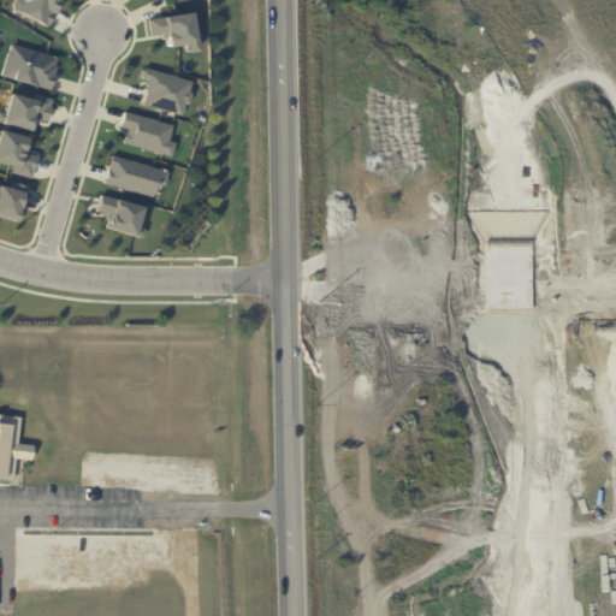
[(59,0),(52,15),(47,27),(13,10),(17,0),(59,0)]
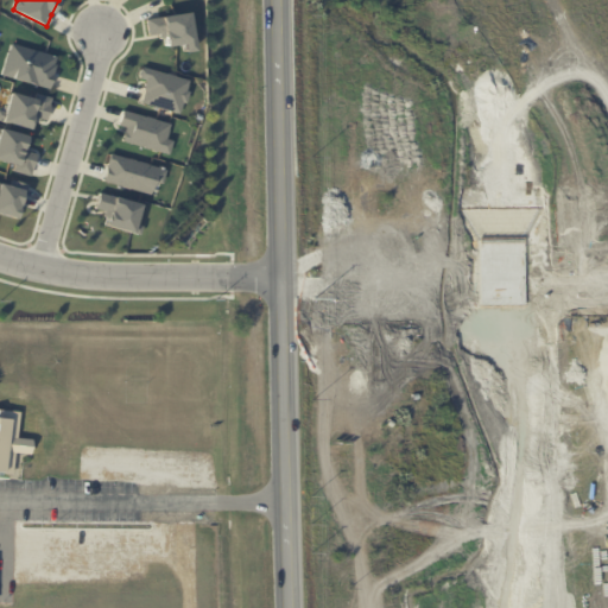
[(146,18),(154,17),(187,13),(195,51),(184,52),(183,45),(164,48),(163,38),(159,38),(160,33),(147,36),(146,18)]
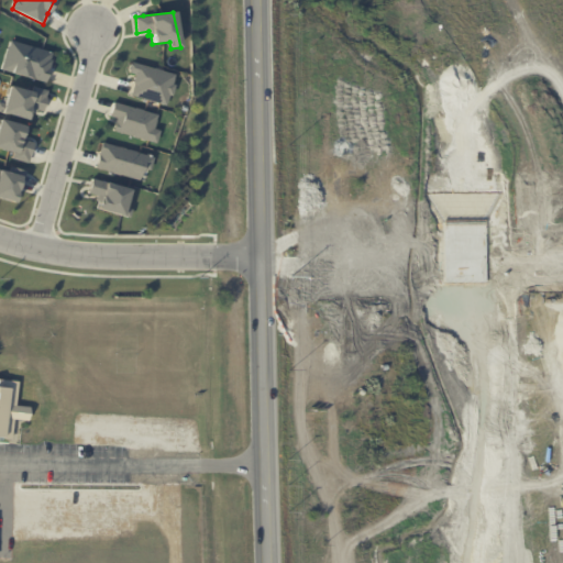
[(1,70),(45,80),(52,51),(8,41),(1,70)]
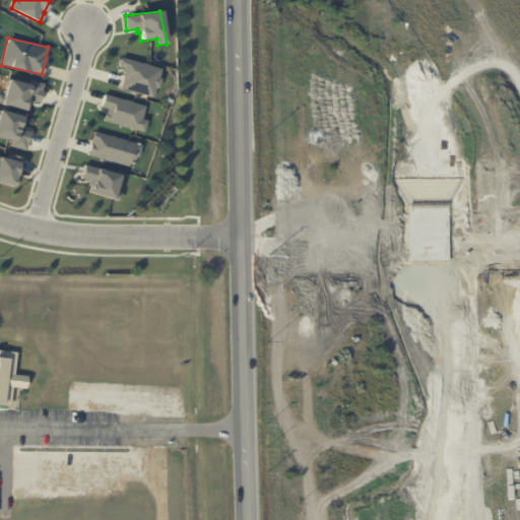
[(122,57),(119,65),(124,68),(122,76),(123,76),(122,80),(120,87),(152,98),(155,88),(159,88),(161,78),(158,77),(159,68),(122,57)]
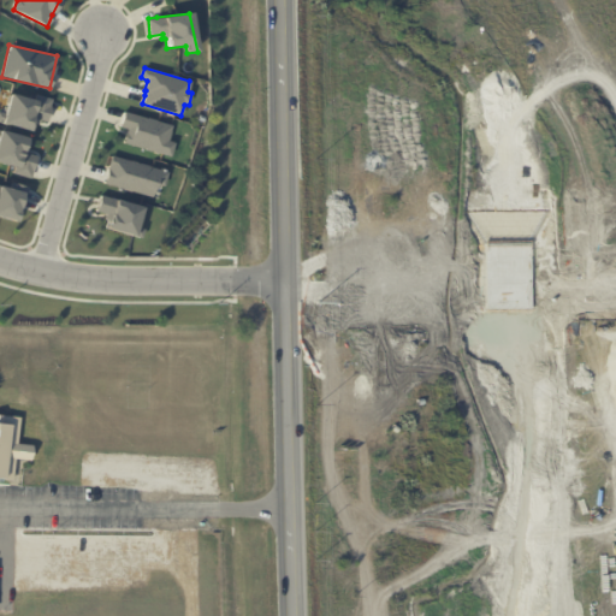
[(45,122),(52,99),(35,94),(33,100),(9,93),(0,123),(31,131),(35,119),(45,122)]
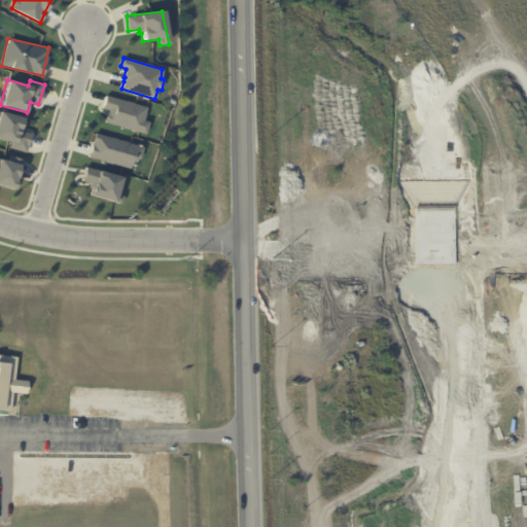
[(102,108),(104,101),(106,95),(146,107),(143,119),(148,121),(145,135),(139,133),(106,123),(108,111),(102,108)]
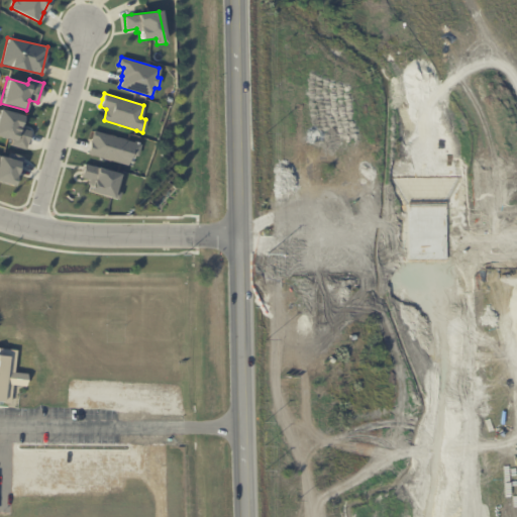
[(24,149),(30,130),(19,127),(22,115),(0,108),(0,136),(11,140),(10,145),(24,149)]
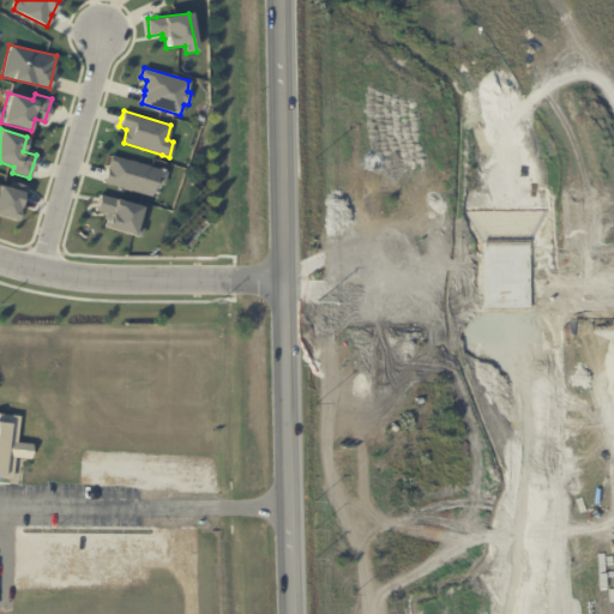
[(110,155),(106,173),(103,182),(143,196),(151,198),(155,184),(162,186),(169,172),(110,155)]
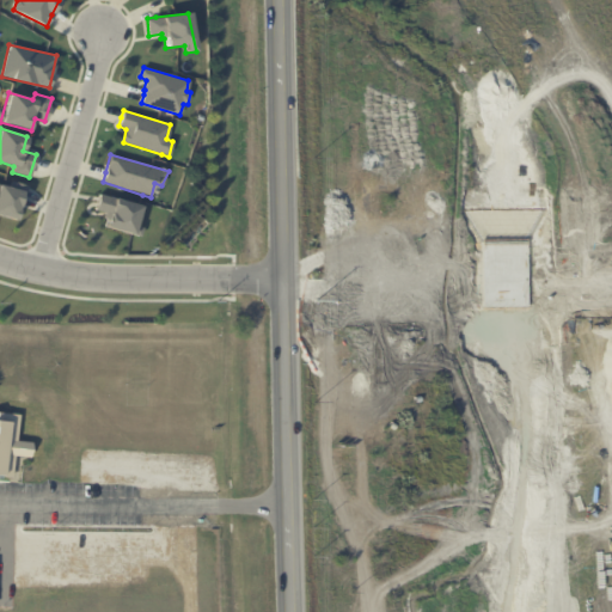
[(105,227),(110,214),(96,210),(98,197),(99,194),(139,208),(140,208),(135,225),(142,227),(141,237),(130,236),(105,227)]
